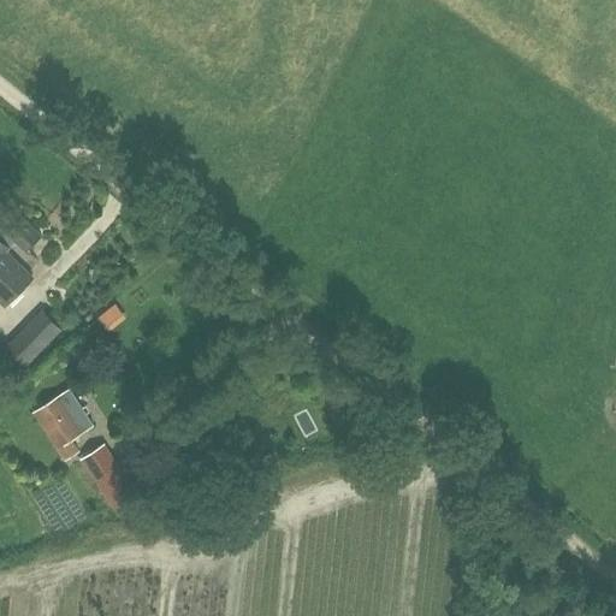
[(28,250),(43,235),(19,211),(0,229),(0,300),(4,303),(31,276),(6,250),(16,241),(28,250)]
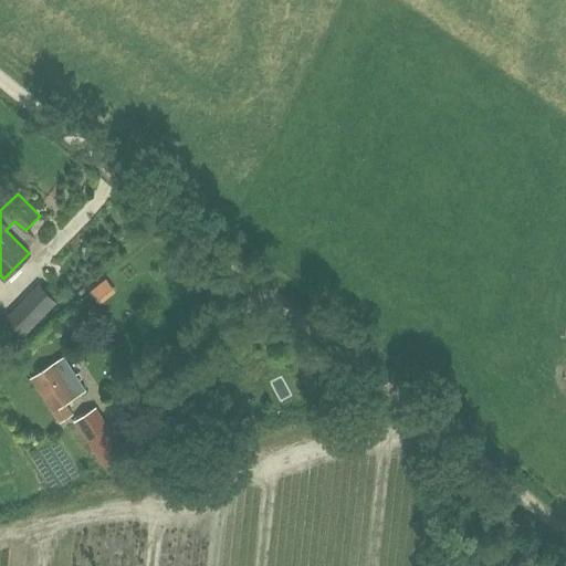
[(58,302),(39,283),(4,317),(23,337),(58,302)]
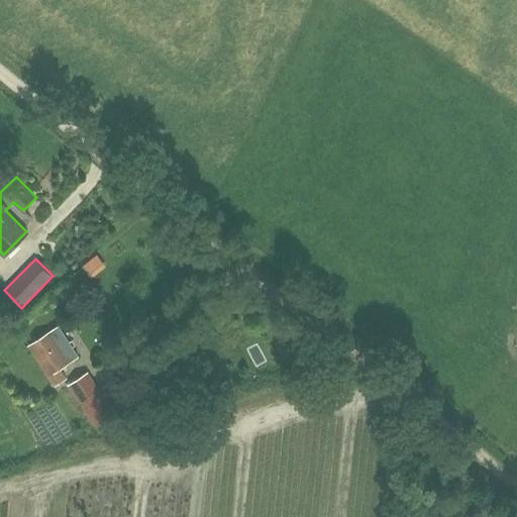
[(59,325),(28,344),(54,387),(67,379),(61,369),(79,356),(59,325)]
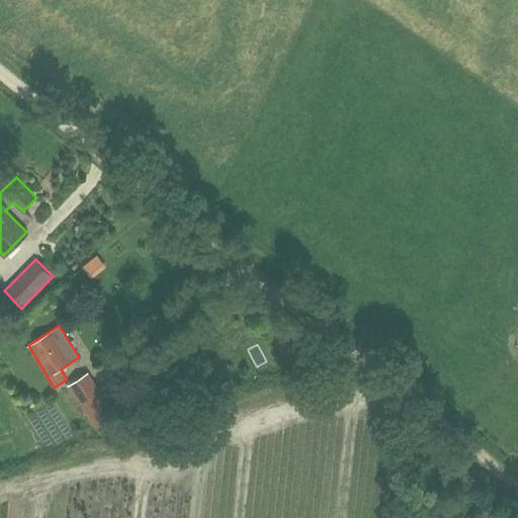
[(87,372),(69,384),(91,421),(110,408),(87,372)]
